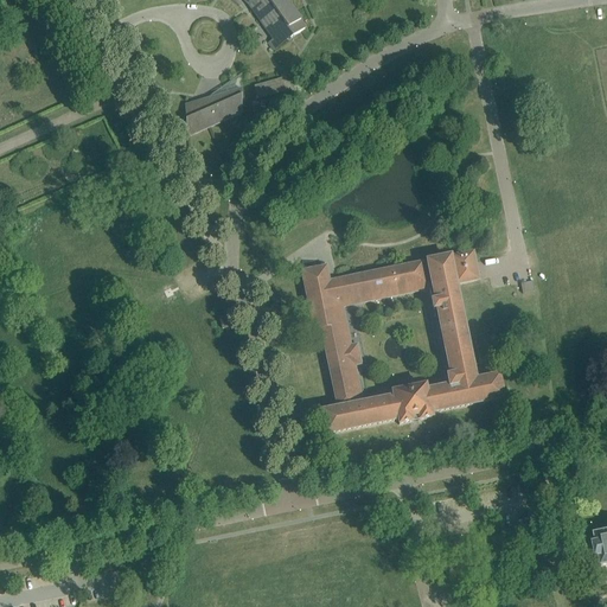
[(249,0),(250,1),(248,4),(251,7),(262,23),(266,29),(273,39),(274,39),(285,32),(289,39),(291,39),(293,38),(300,33),(301,32),(305,30),(299,21),(300,21),(285,0),(249,0)]
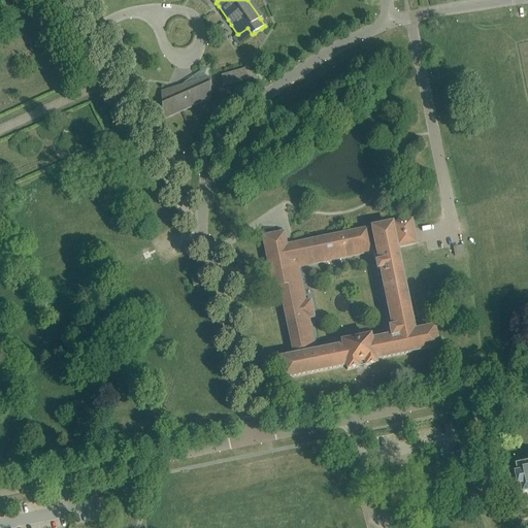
[(223,86),(246,78),(243,67),(219,74),(223,86)]
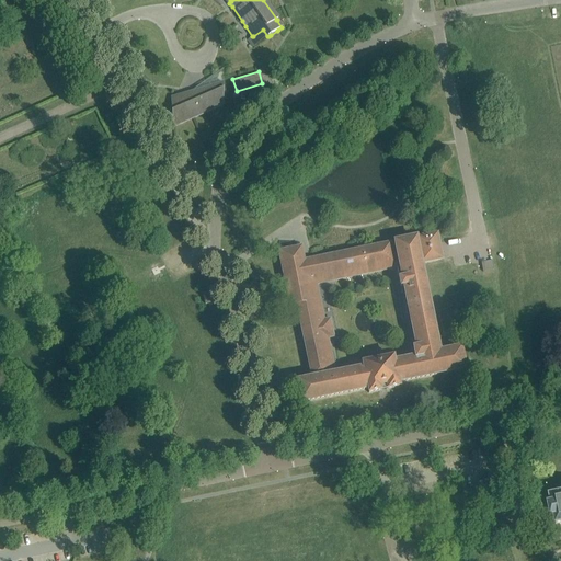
[(171,98),(172,125),(222,103),(224,82),(191,92),(174,96),(171,98)]
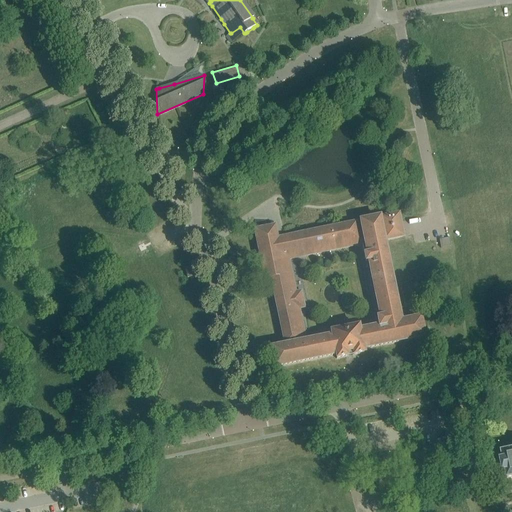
[(289,259),(304,256),(362,245),(364,255),(365,262),(368,261),(380,317),(377,318),(379,326),(359,330),(358,326),(331,332),(332,336),(306,341),(285,345),(271,348),(275,367),(336,355),(337,359),(346,357),(346,352),(353,351),(354,355),(364,353),(363,349),(424,337),(420,318),(401,322),(384,240),(403,237),(398,214),(380,218),(379,217),(360,221),(360,222),(355,223),(277,239),(274,226),(255,230),(263,271),(267,270),(268,278),(271,277),(284,341),(305,337),(299,309),(305,308),(301,291),(296,292),(289,259)]
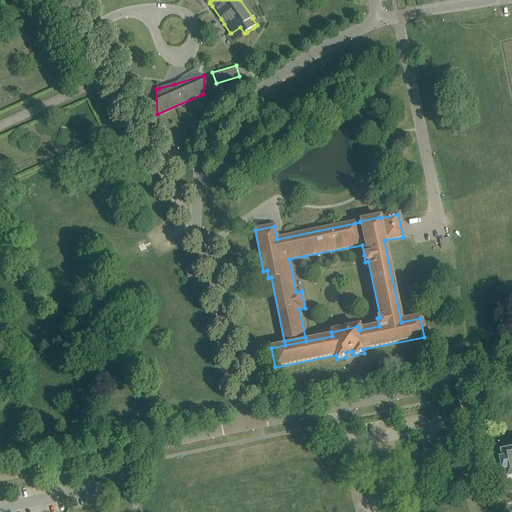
[(195,276),(193,267),(185,269),(187,277),(195,276)]
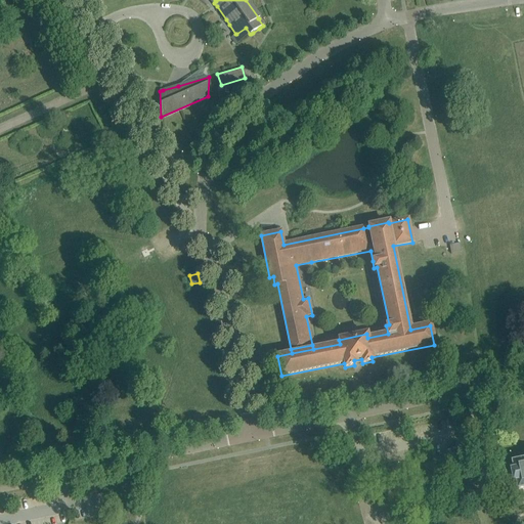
[(515,470),(509,472),(512,484),(518,483),(519,490),(523,489),(523,461),(514,463),(515,470)]
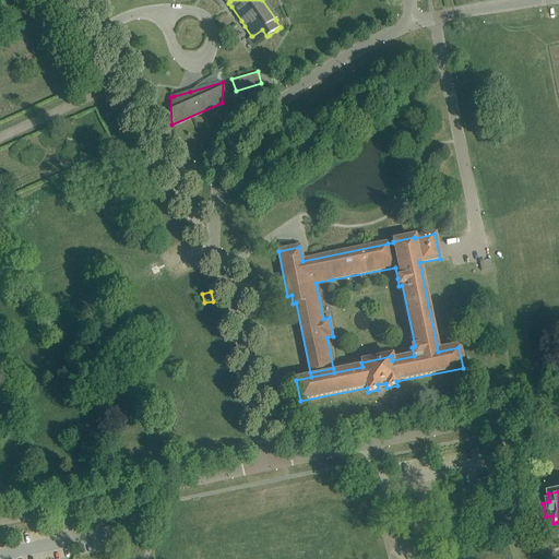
[(525,508),(514,510),(518,525),(528,523),(525,508)]
